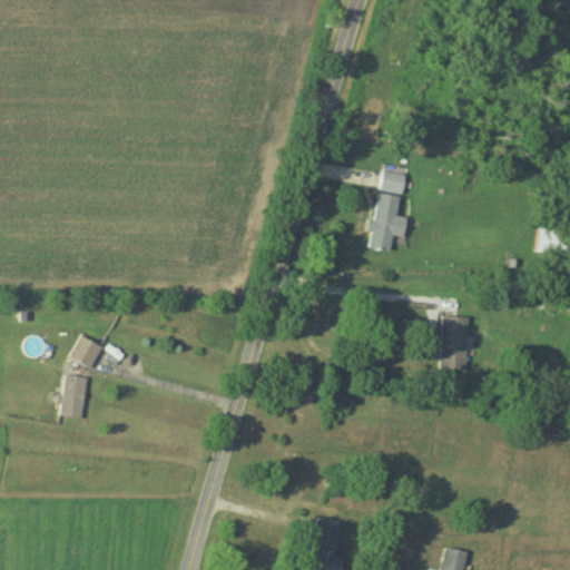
[(379,190),(402,190),(402,173),(379,173),(379,190)]
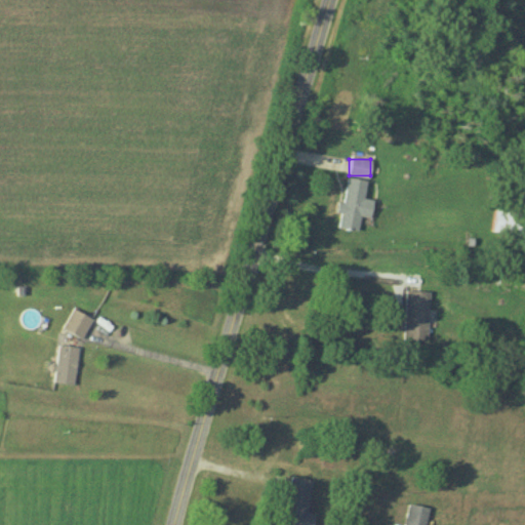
[(357,231),(359,216),(369,217),(371,200),(362,199),(364,179),(344,176),(336,229),(357,231)]
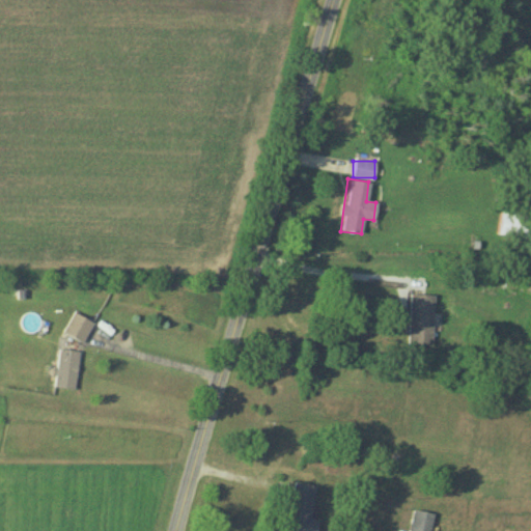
[(530,239),(530,216),(500,213),(497,234),(530,239)]
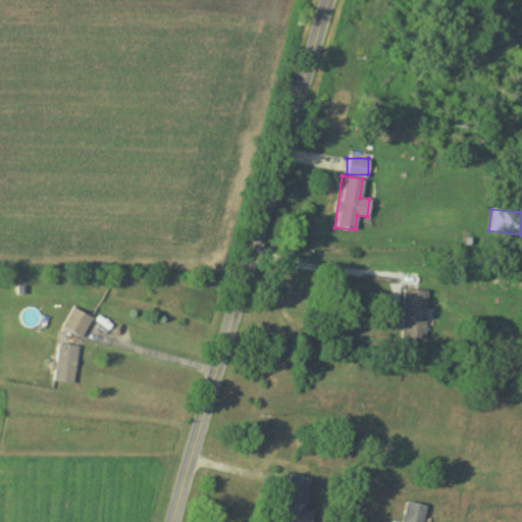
[(424,290),(402,290),(402,338),(424,338),(424,290)]
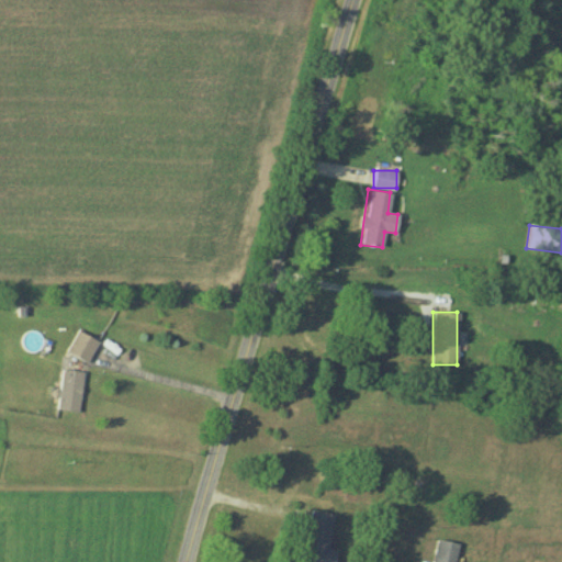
[(97,343),(77,330),(65,351),(85,363),(97,343)]
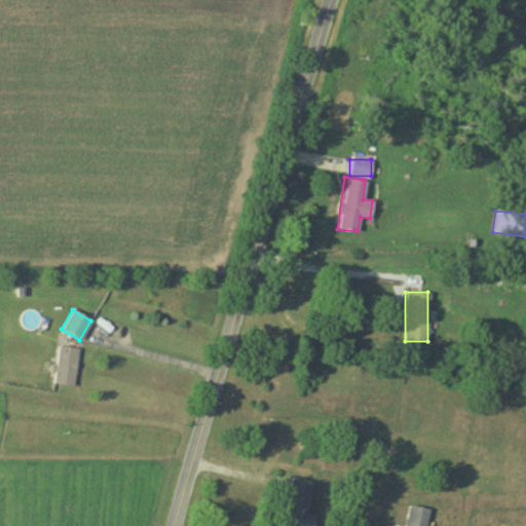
[(77,348),(57,346),(53,384),(74,386),(77,348)]
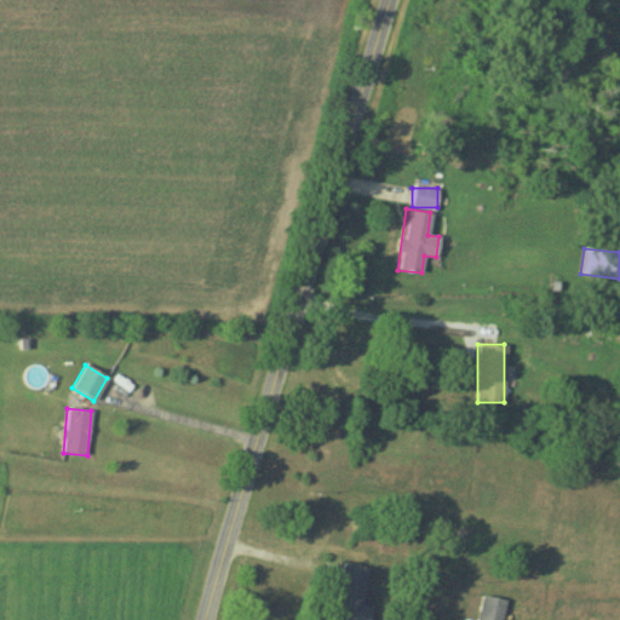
[(328,619),(367,619),(374,592),(365,591),(369,569),(343,562),(328,619)]
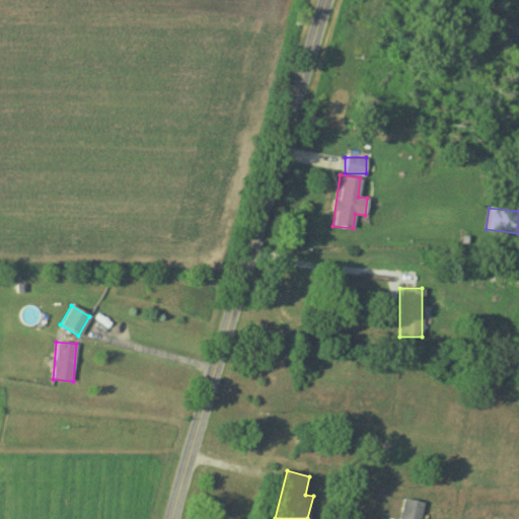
[(420,518),(424,503),(402,498),(397,518),(420,518)]
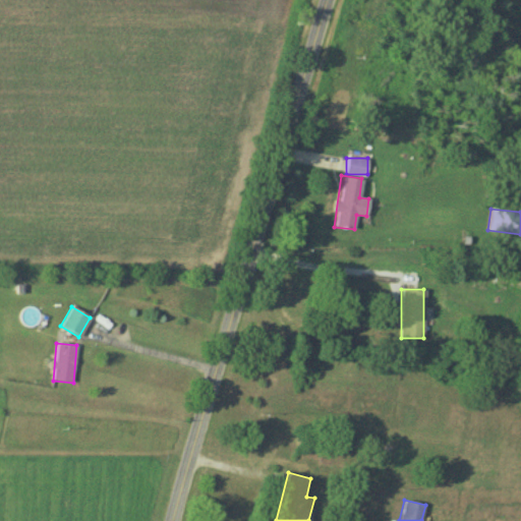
All buildings are outlined.
